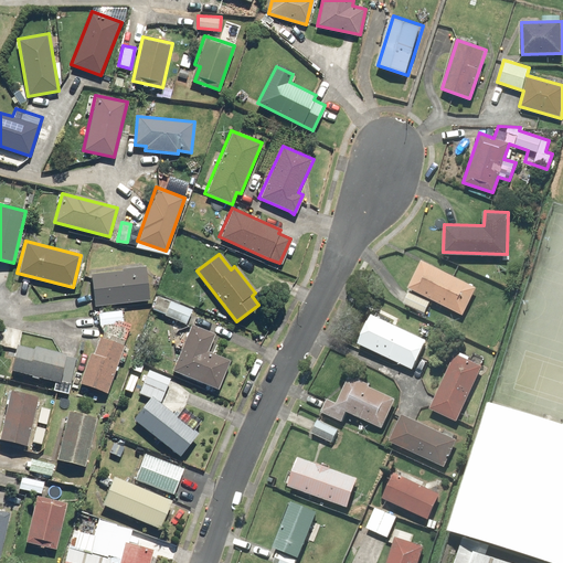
[(476,287),(423,259),(409,286),(463,314),(476,287)]
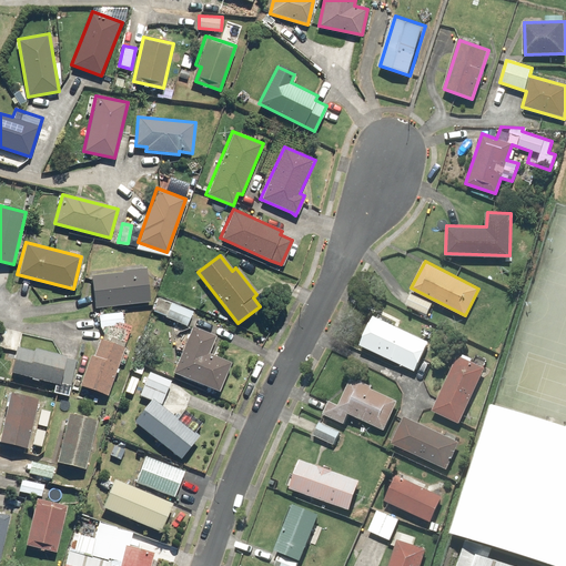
[(144,269),(91,276),(95,309),(149,301),(144,269)]
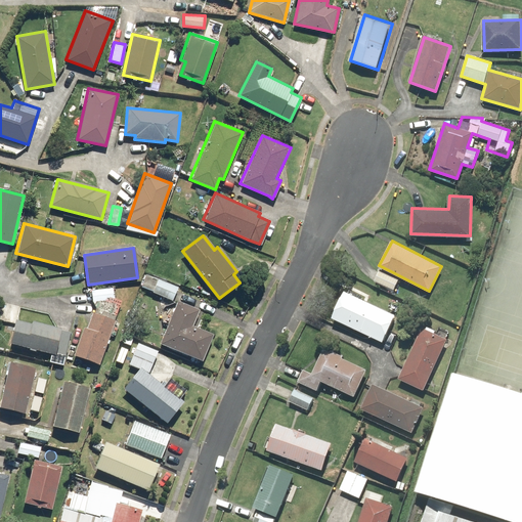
[(401,280),(378,270),(374,280),(397,290),(401,280)]
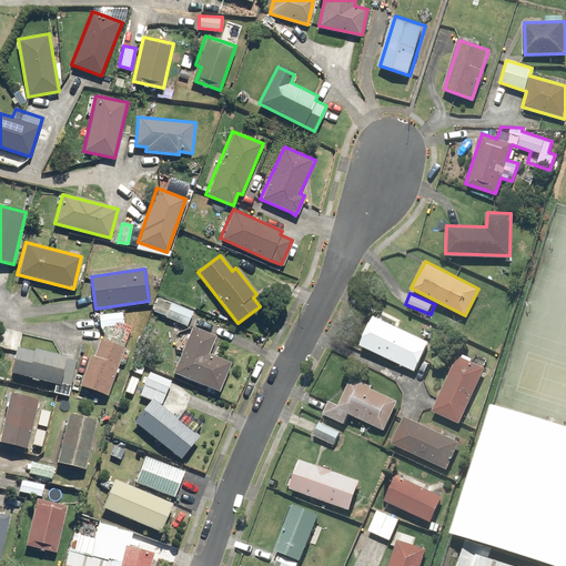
[(216,335),(208,331),(211,322),(193,314),(194,312),(168,301),(162,315),(192,327),(173,372),(220,392),(231,363),(209,353),(216,335)]
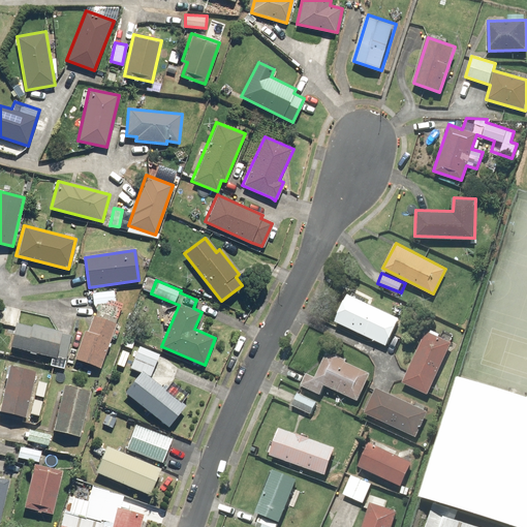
[(114,290),(93,292),(94,306),(86,331),(84,330),(73,358),(100,367),(123,303),(115,300),(114,290)]
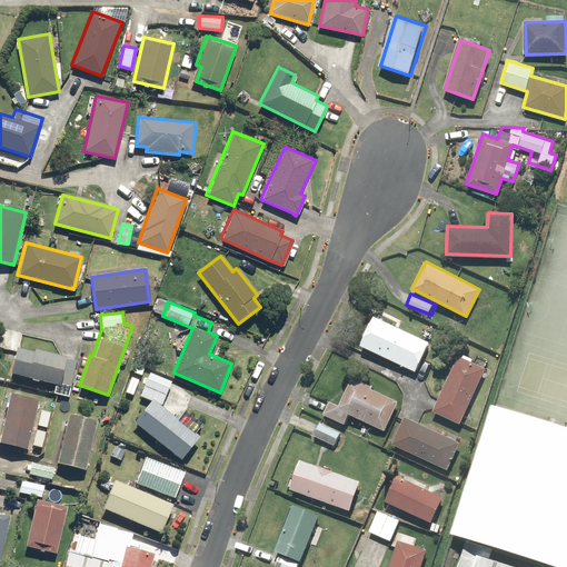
[(430,341),(376,315),(361,345),(416,371),(430,341)]
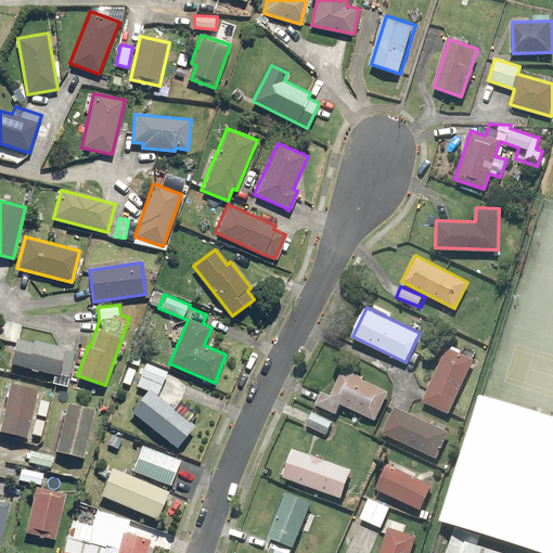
[(65,347),(17,338),(12,367),(60,376),(65,347)]
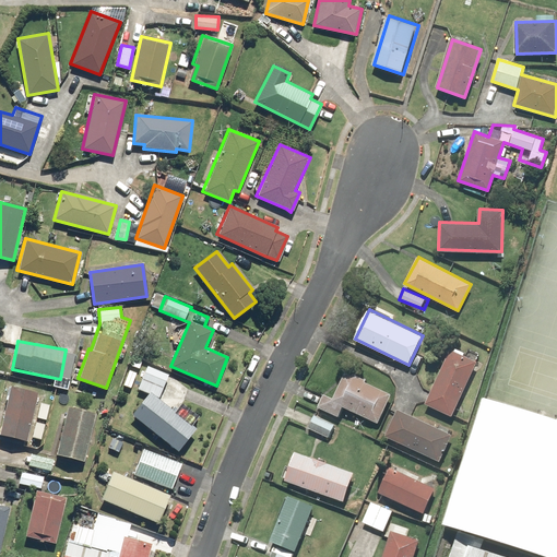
[(477,359),(452,348),(426,403),(451,415),(477,359)]
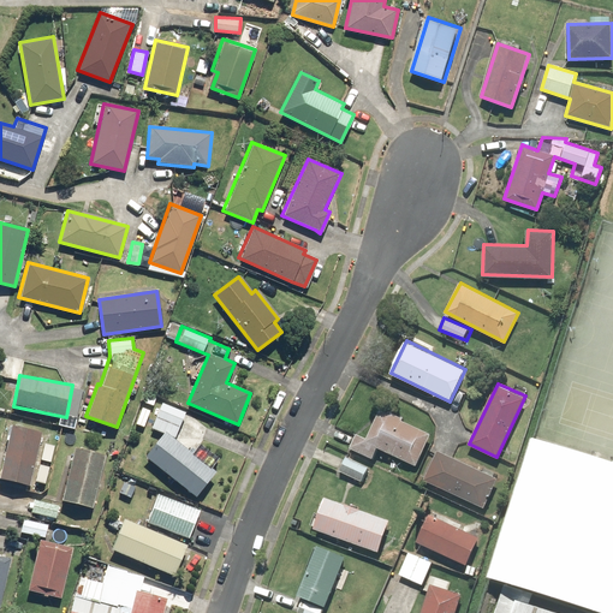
[(433,433),(379,410),(367,438),(356,433),(349,447),(374,458),(379,447),(420,464),(433,433)]
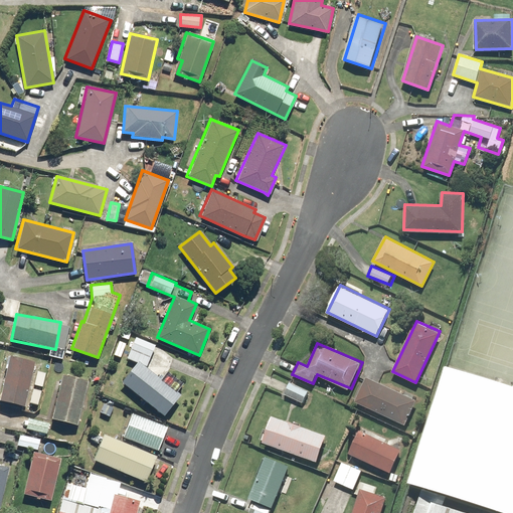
[(34,361),(9,356),(0,400),(25,406),(34,361)]
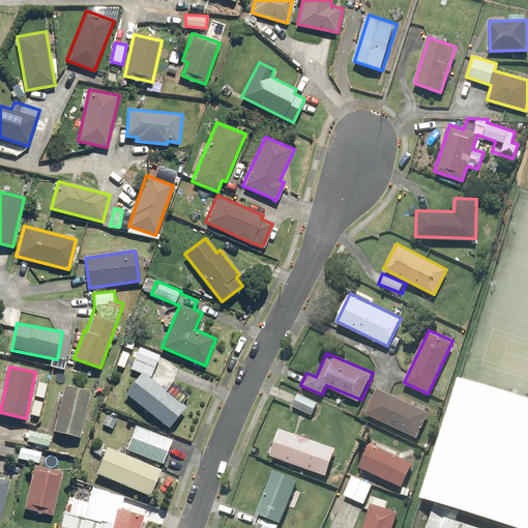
[(186,407),(142,371),(124,392),(169,429),(186,407)]
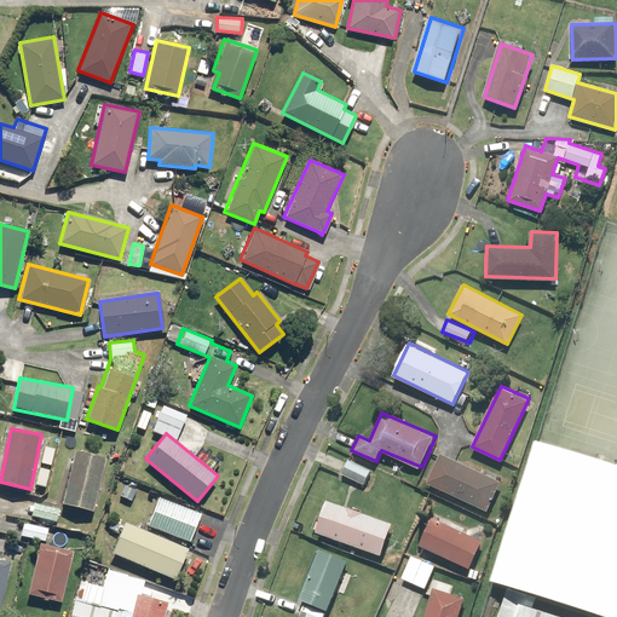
[(105,457),(75,450),(63,503),(93,511),(105,457)]
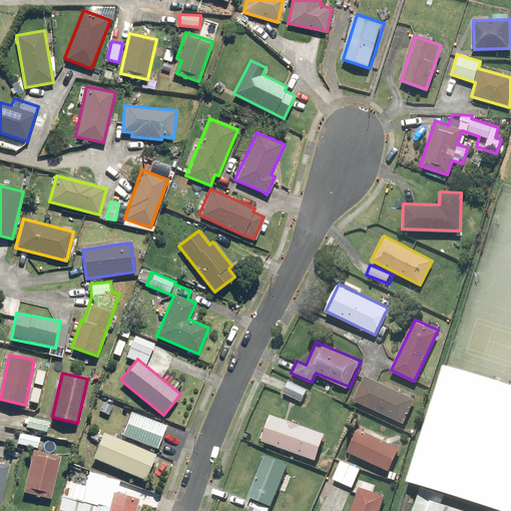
[(416,398),(366,375),(354,401),(403,424),(416,398)]
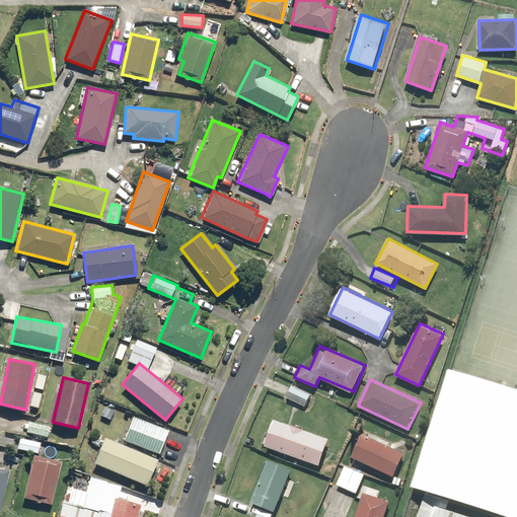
[(311,393),(291,384),(286,396),(305,405),(311,393)]
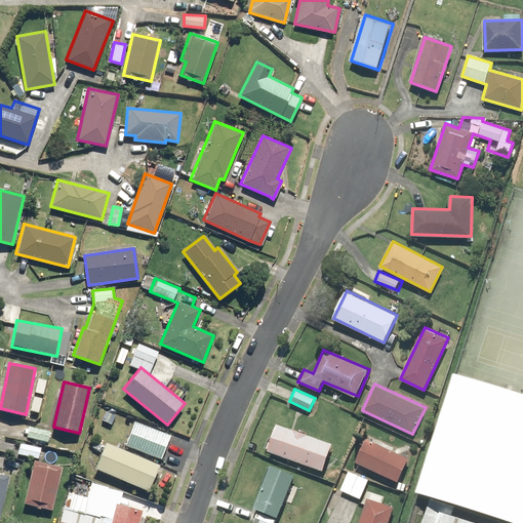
[(170,434),(133,420),(124,446),(161,459),(170,434)]
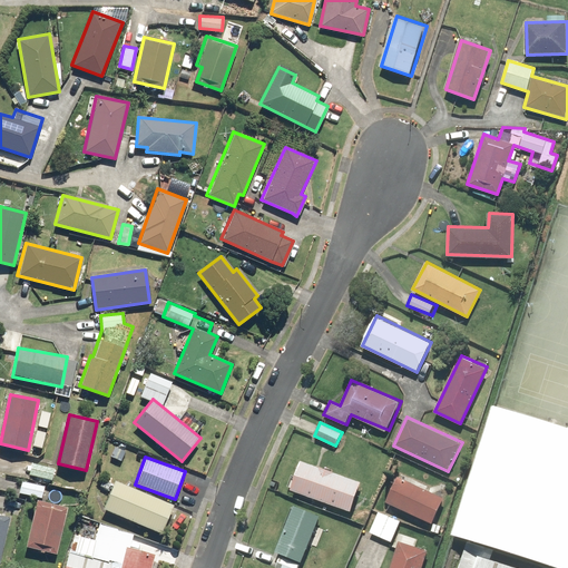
[(361,480),(301,458),(290,488),(349,511),(361,480)]
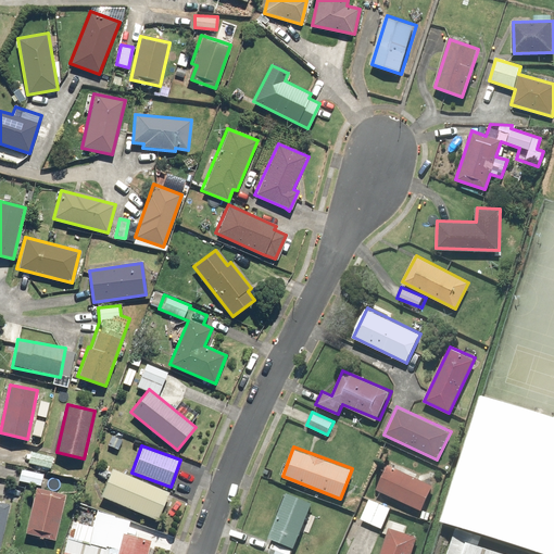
[(51,455),(32,452),(29,464),(50,467),(51,455)]
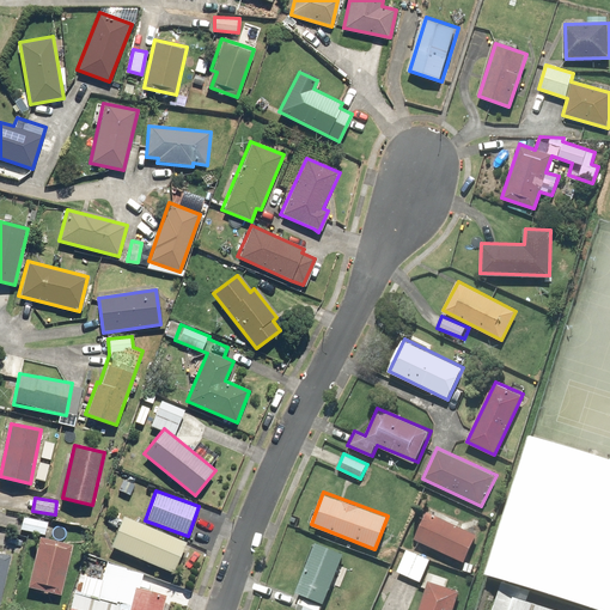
[(477,534),(428,511),(415,538),(464,562),(477,534)]
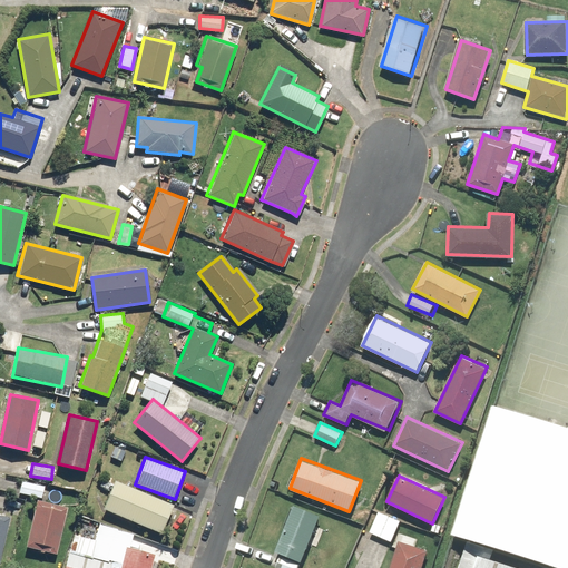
[(43,486),(21,480),(18,492),(41,497),(43,486)]
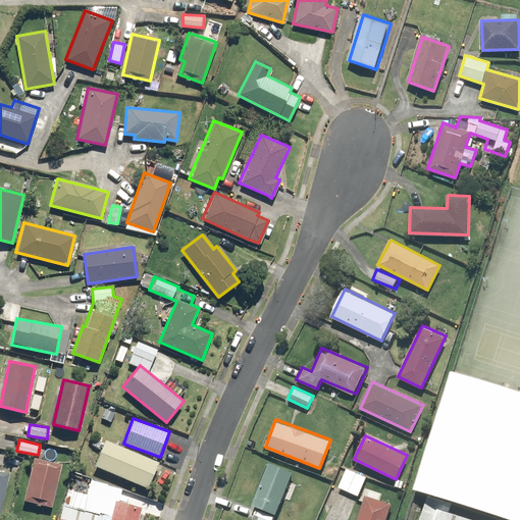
[(158,462),(105,439),(94,466),(147,488),(158,462)]
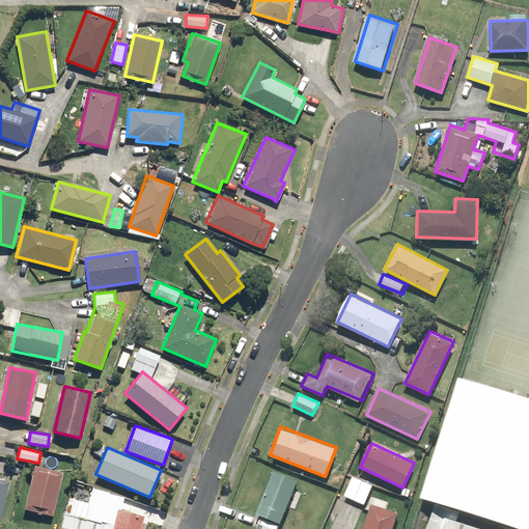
[(62,472),(33,466),(24,508),(53,516),(62,472)]
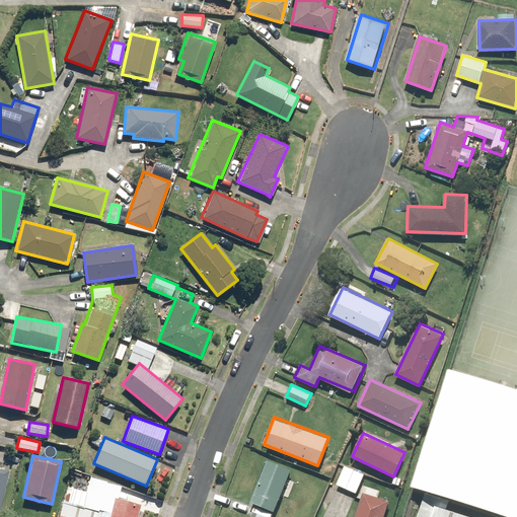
[(292,468),(268,458),(250,502),(274,512),(292,468)]
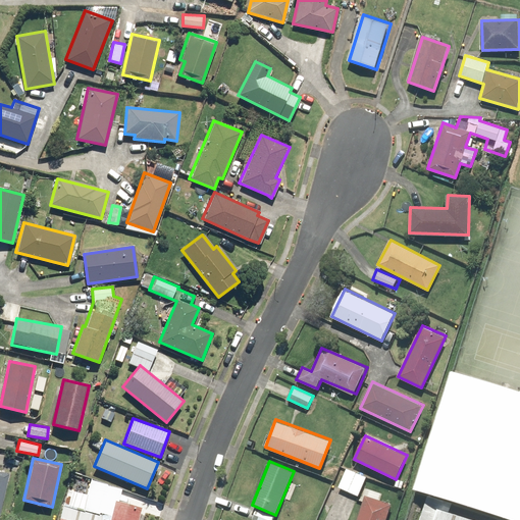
[(366,477),(345,468),(336,487),(359,497),(366,477)]
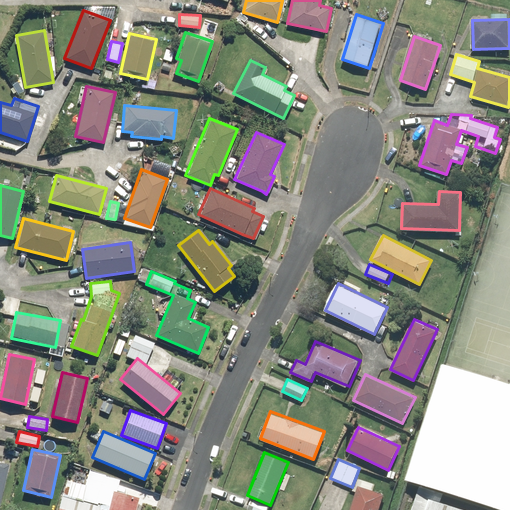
[(8,465),(0,463),(0,505),(8,465)]
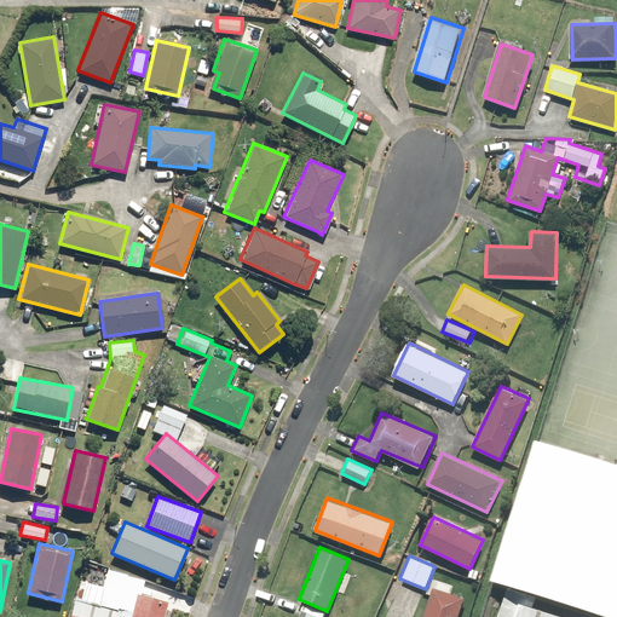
[(162,616),(167,601),(136,593),(132,611),(115,607),(117,600),(107,598),(104,605),(99,604),(103,586),(79,580),(68,616),(162,616)]
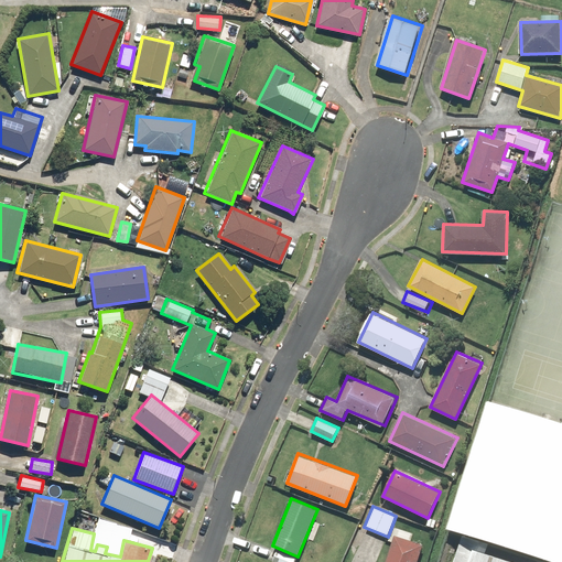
[(417,561),(422,544),(396,537),(388,561),(417,561)]
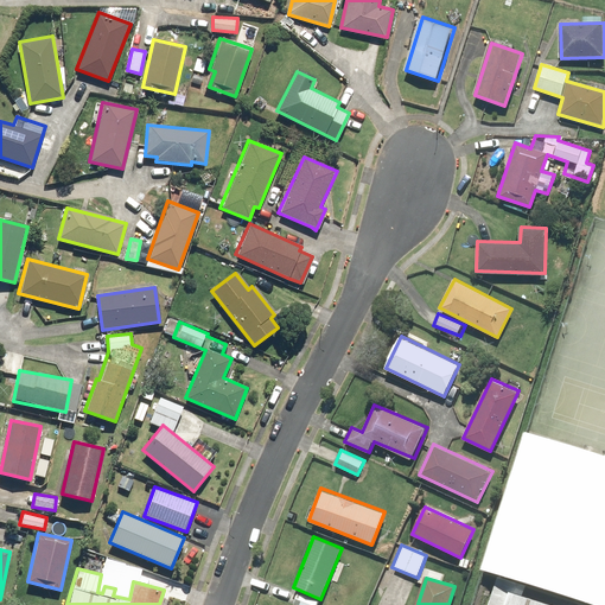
[(552,604),(497,587),(491,604),(552,604)]
